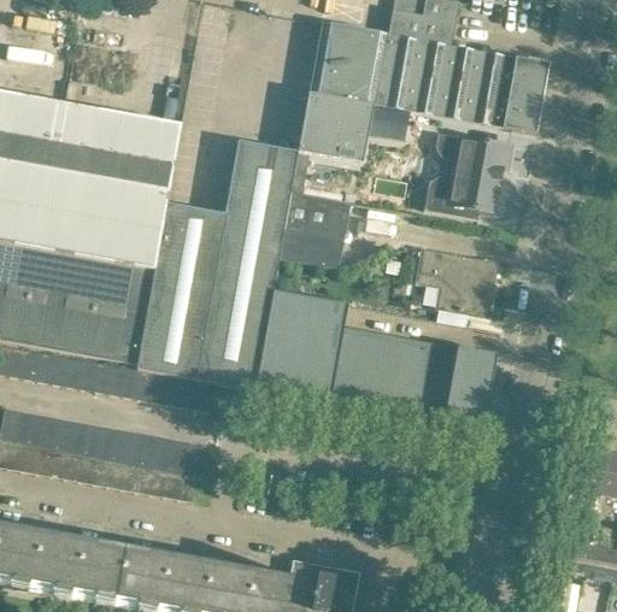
[(422,16),(392,10),(388,33),(451,45),(459,1),(452,0),(424,0),(422,16)]
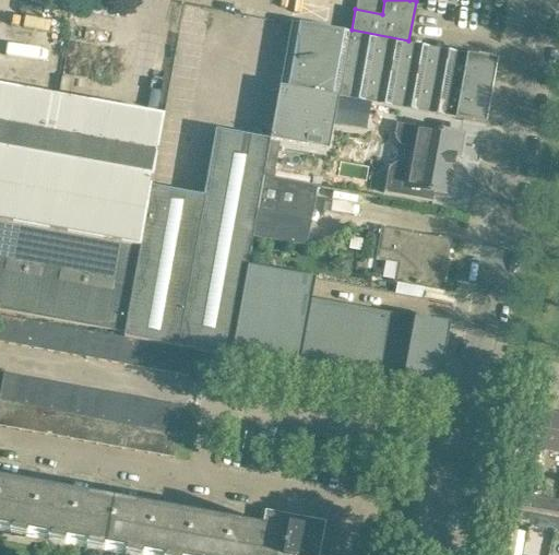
[(382,14),(384,0),(356,0),(355,9),(382,14)]
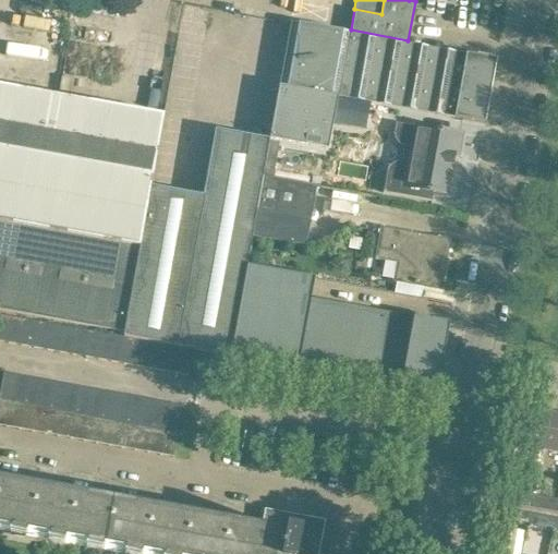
[(349,29),(291,20),(279,83),(338,94),(349,29)]
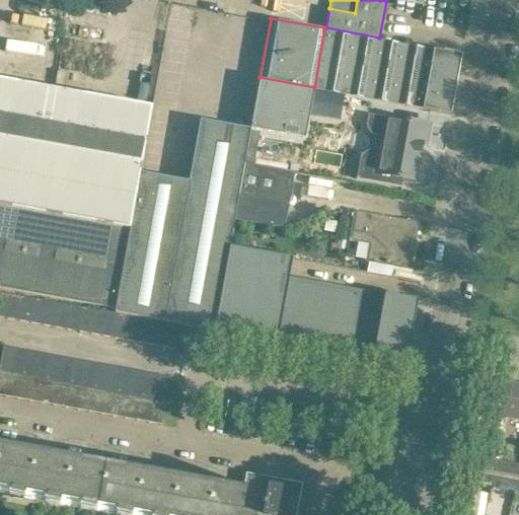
[(451,112),(462,53),(379,38),(326,27),(324,27),(314,87),(344,92),(451,112)]
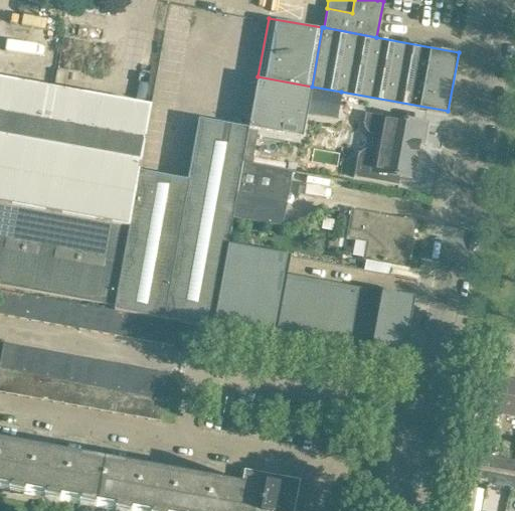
[(0,200),(129,224),(139,169),(150,105),(0,76),(0,200)]
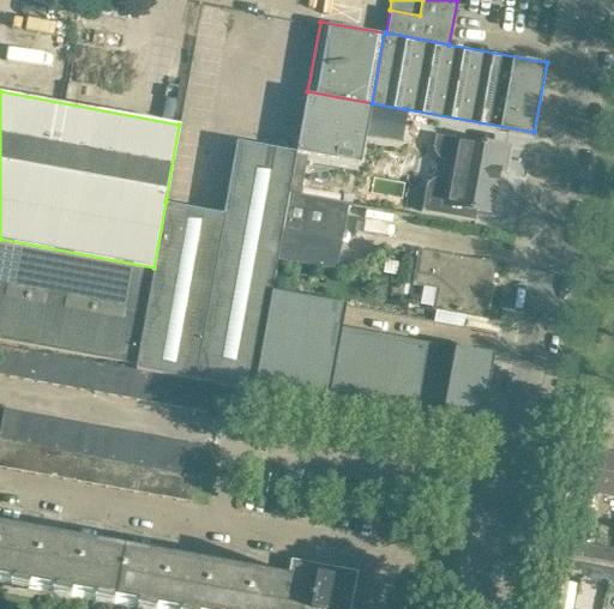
[(372,103),(307,91),(296,150),(360,163),(366,131),(372,103)]
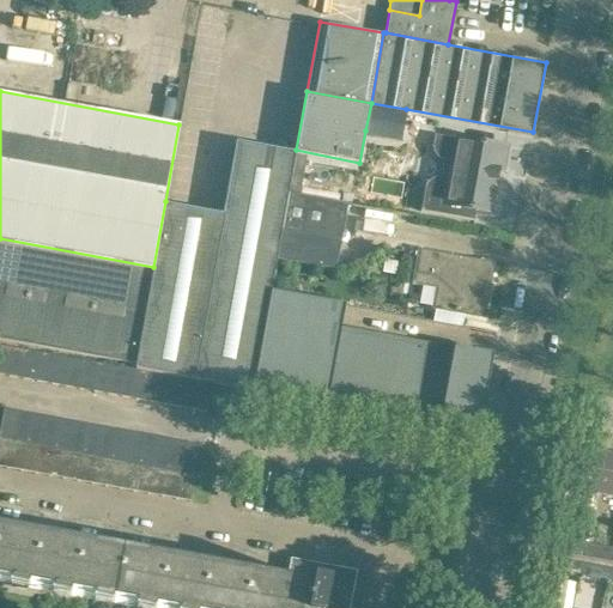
[(371,103),(365,131),(400,138),(406,109),(371,103)]
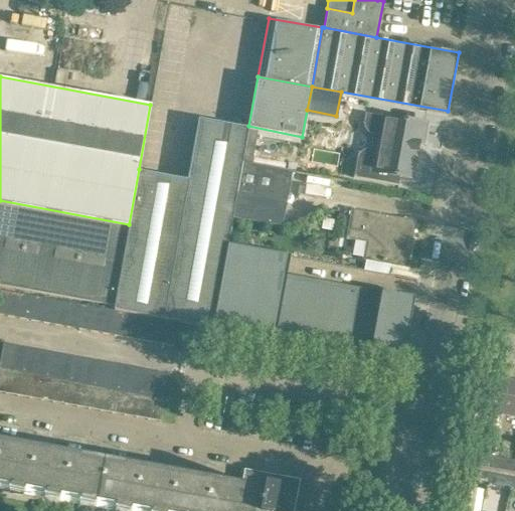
[(425,121),(364,111),(364,112),(366,112),(364,122),(365,126),(368,129),(371,132),(374,132),(371,147),(369,147),(364,148),(361,150),(359,154),(355,174),(353,173),(353,175),(398,182),(399,174),(411,176),(412,171),(416,169),(418,161),(414,158),(416,150),(417,150),(418,140),(421,141),(425,121)]
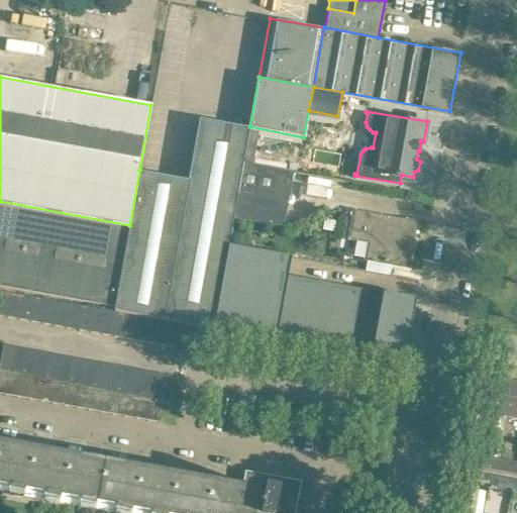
[(114,309),(119,310),(131,312),(143,314),(156,317),(168,319),(180,321),(200,325),(211,327),(213,327),(228,243),(233,219),(280,227),(290,169),(243,161),(249,126),(199,117),(188,179),(139,170),(129,225),(115,305),(114,309)]
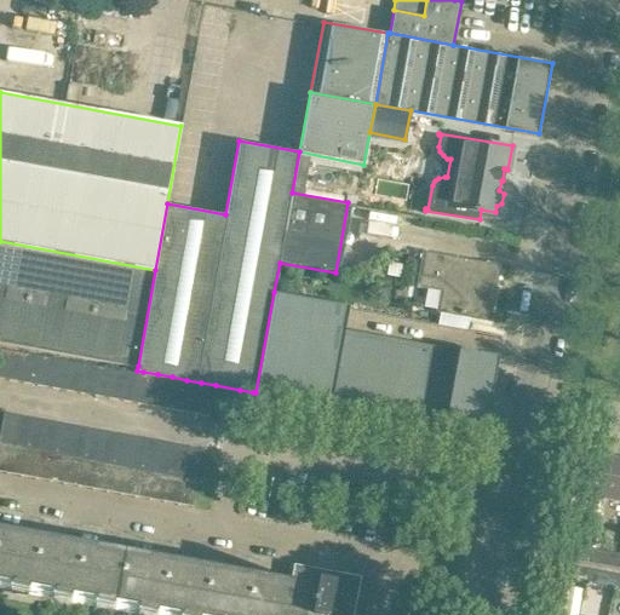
[(0,340),(138,366),(155,270),(0,241),(0,340)]
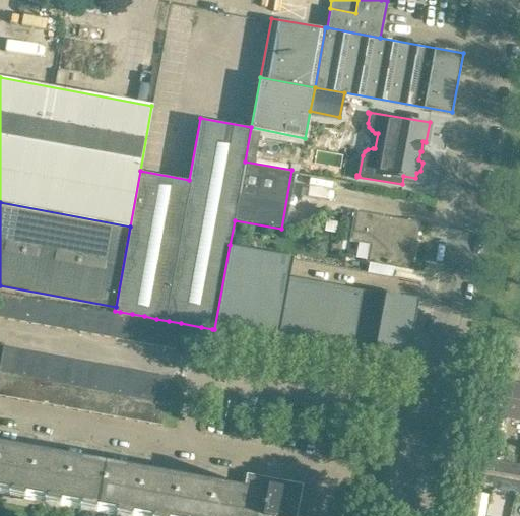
[(416,237),(419,220),(353,209),(348,238),(369,242),(366,258),(409,266),(414,237),(416,237)]
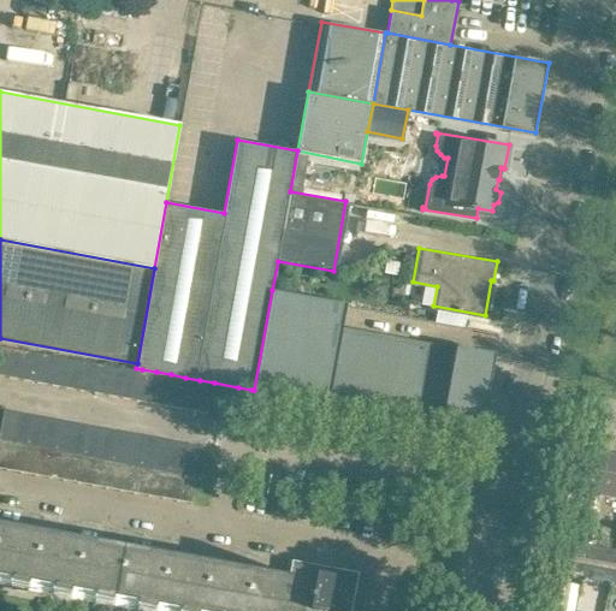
[(469,429),(479,431),(481,432),(496,354),(344,325),(348,303),(272,290),(254,390),(259,391),(283,395),(290,396),(314,401),(321,402),(344,407),(351,408),(383,414),(407,417),(414,419),(438,423),(444,425),(469,429)]
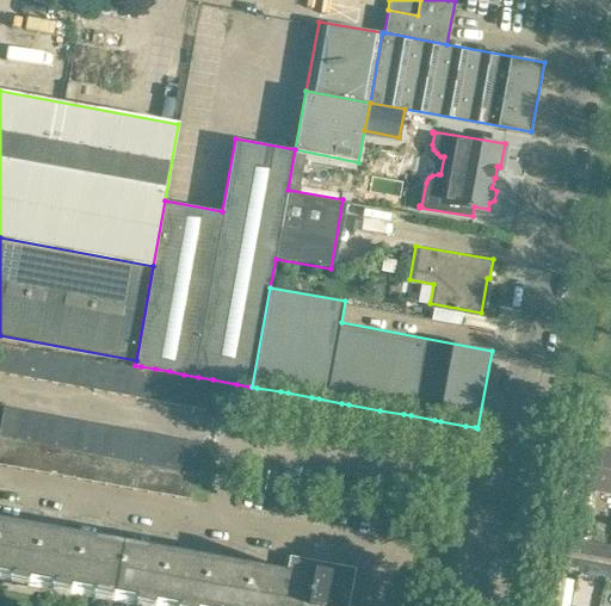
[(0,345),(0,370),(10,371),(14,344),(1,341),(0,345)]
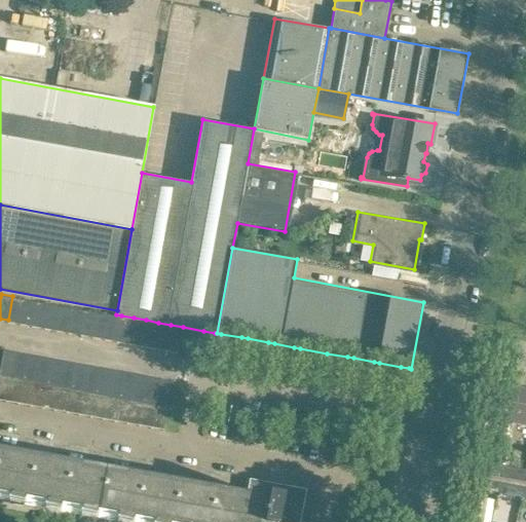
[(8,320),(21,323),(25,298),(12,296),(8,320)]
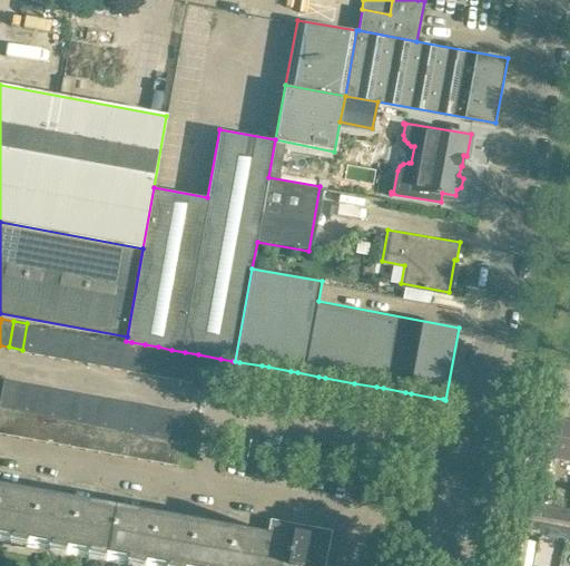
[(22,350),(36,352),(40,325),(27,323),(22,350)]
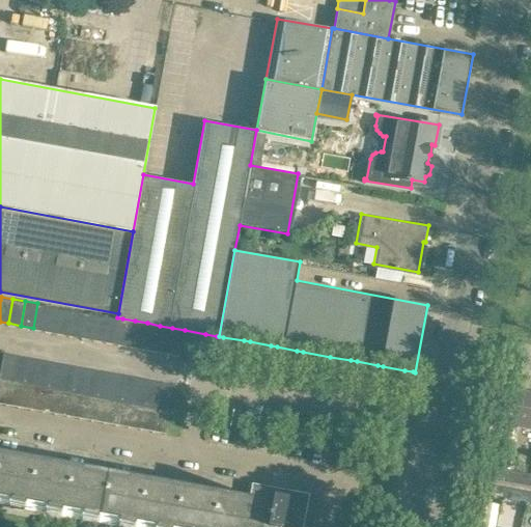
[(33,328),(45,330),(50,305),(37,303),(33,328)]
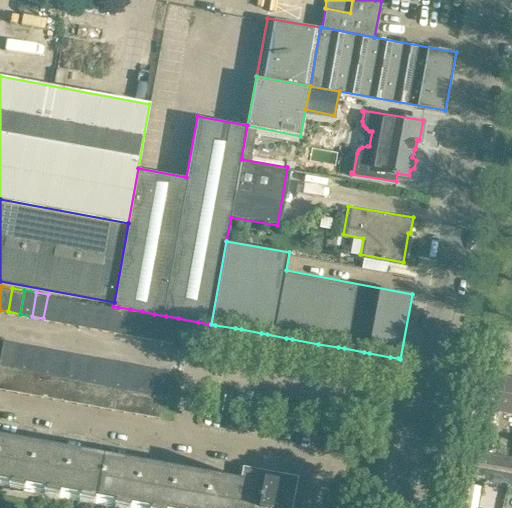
[(43,318),(55,320),(60,296),(48,294),(43,318)]
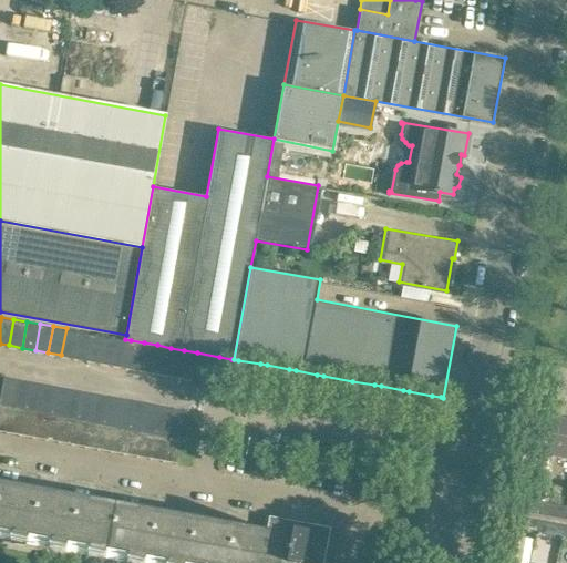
[(61,355),(74,357),(79,331),(66,328),(61,355)]
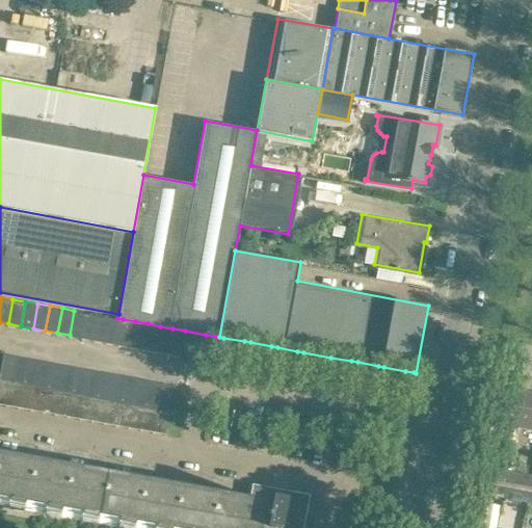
[(70,335),(82,337),(86,313),(74,311),(70,335)]
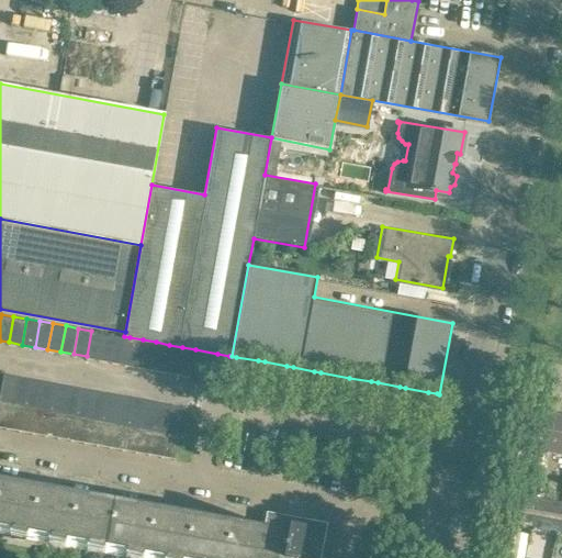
[(87,356),(99,359),(104,333),(91,331),(87,356)]
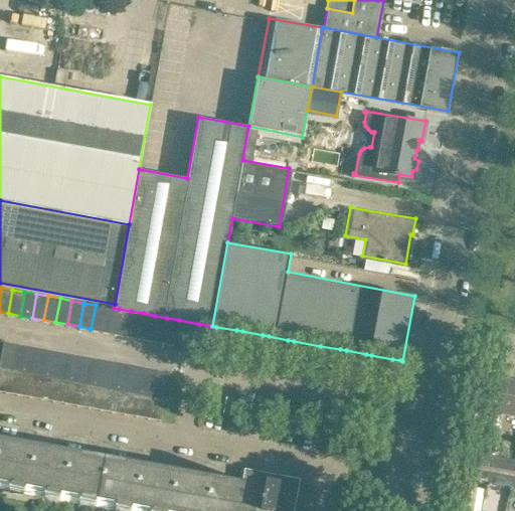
[(91,329),(103,331),(108,307),(96,305),(91,329)]
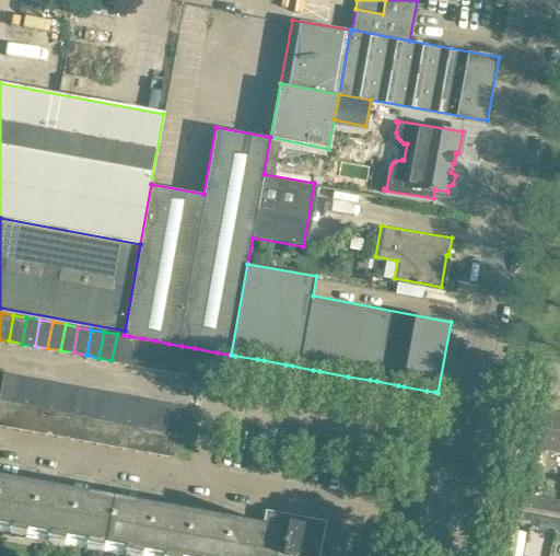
[(112,360),(125,362),(129,336),(124,335),(117,334),(112,360)]
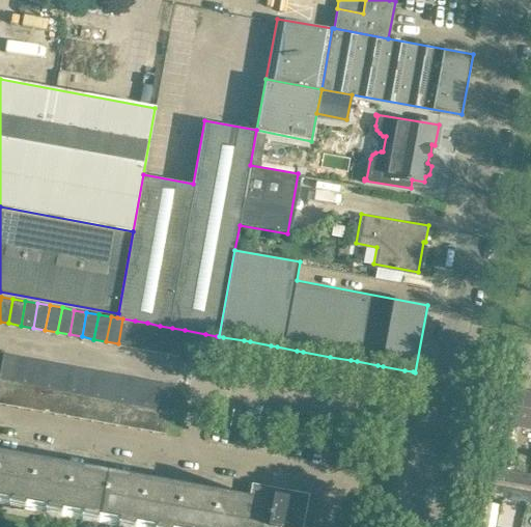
[(118,343),(131,345),(135,321),(122,319),(118,343)]
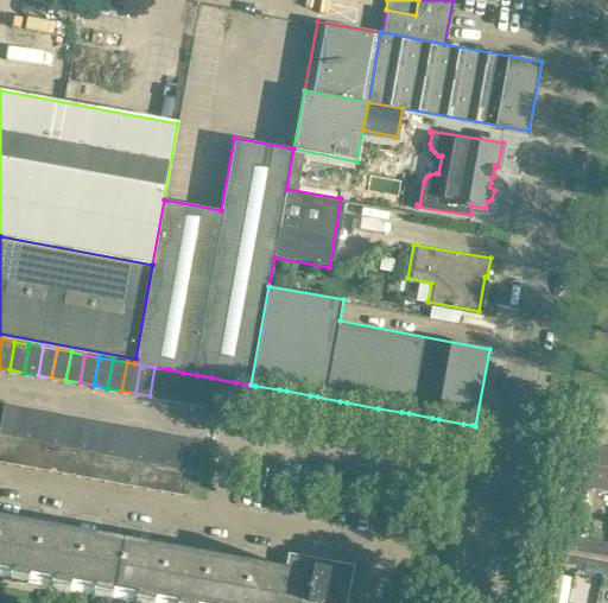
[(154,367),(150,395),(164,398),(169,369),(154,367)]
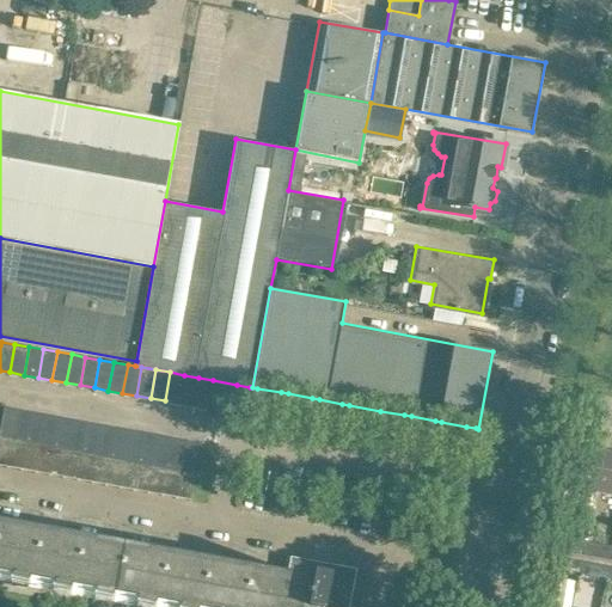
[(165,400),(178,403),(184,375),(170,372),(165,400)]
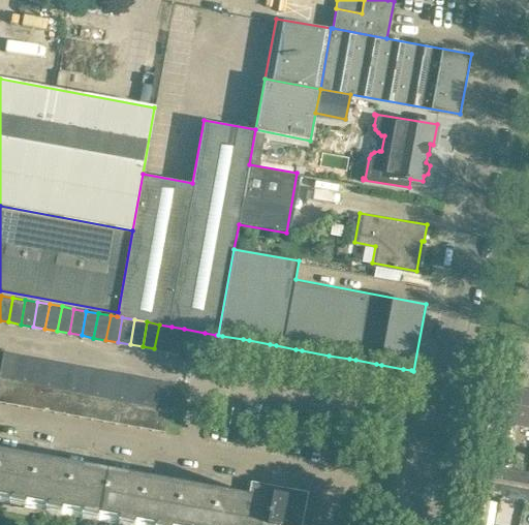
[(154,348),(166,350),(172,327),(159,325),(154,348)]
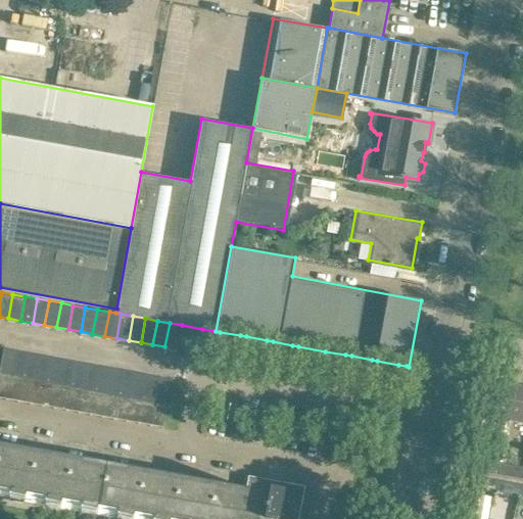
[(164,346),(176,348),(177,349),(182,325),(170,323),(164,346)]
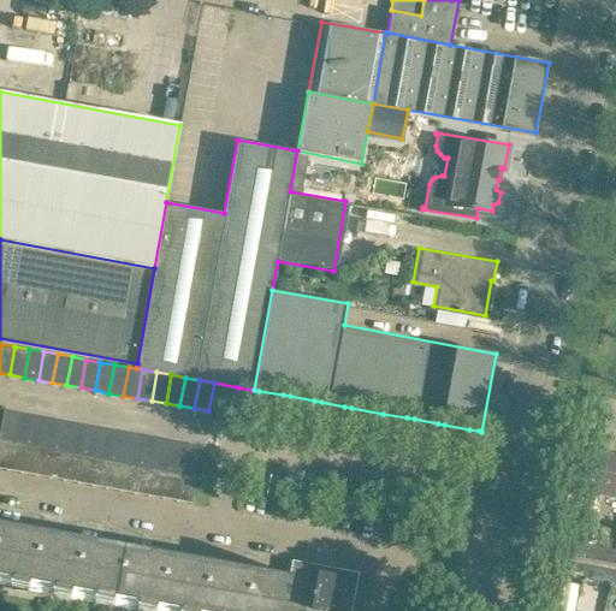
[(0,435),(12,439),(17,410),(5,408),(4,408),(0,426),(0,435)]
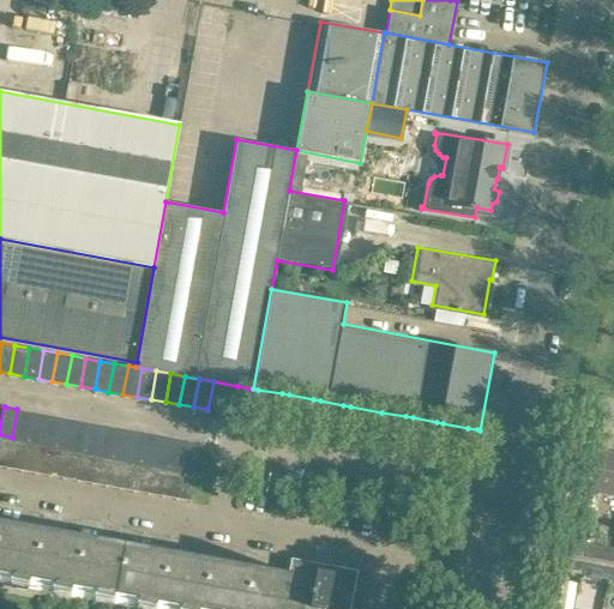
[(31,411),(17,409),(12,438),(26,440),(31,411)]
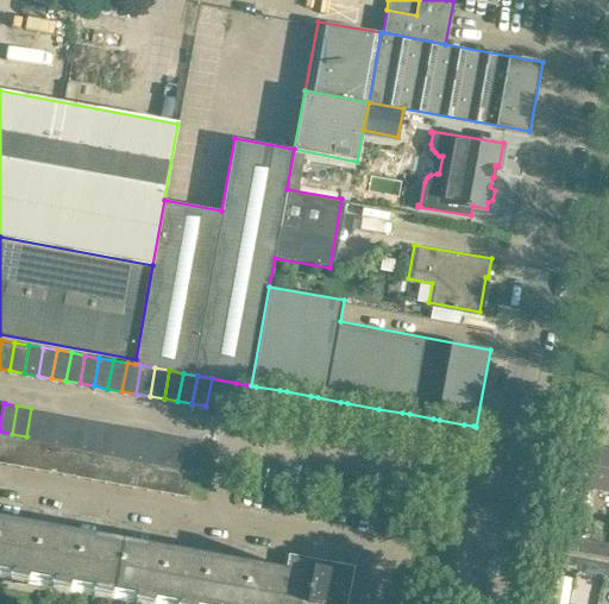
[(41,439),(45,410),(31,408),(26,436),(41,439)]
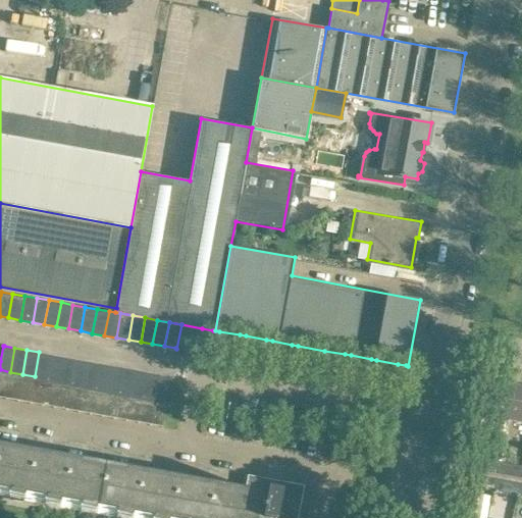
[(51,355),(39,352),(35,376),(46,378),(51,355)]
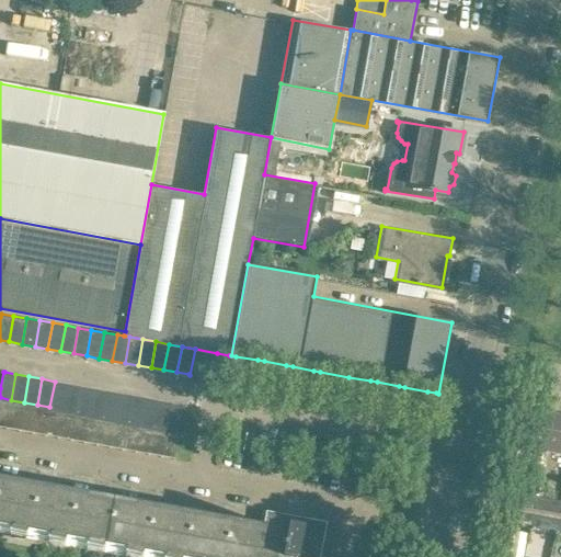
[(63,409),(68,384),(55,382),(49,407),(63,409)]
